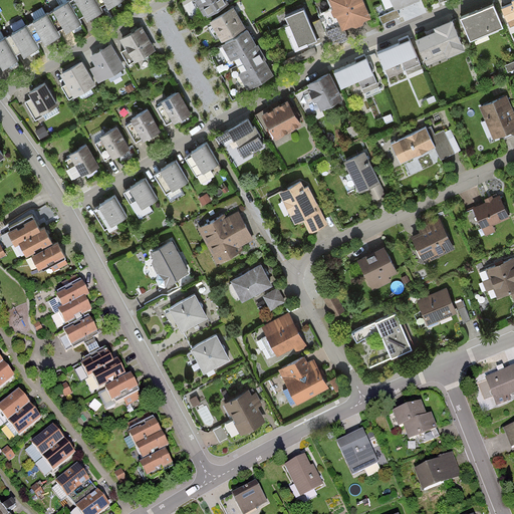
[(56,8),(69,30),(82,23),(69,0),(56,8)]
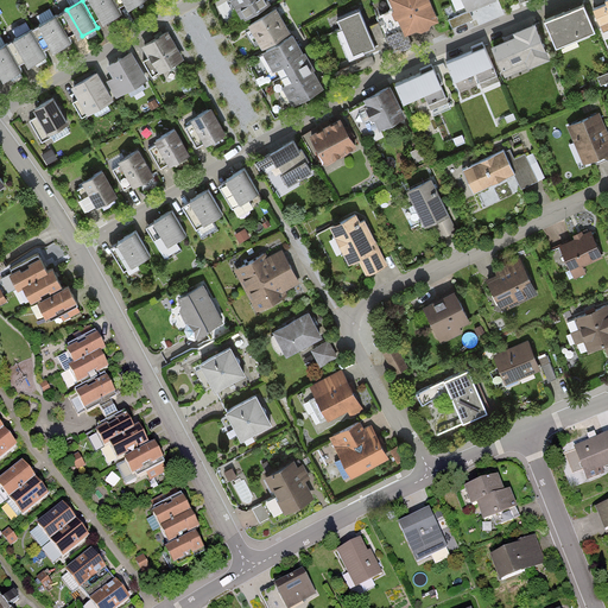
[(92,0),(105,23),(122,13),(115,0),(92,0)]
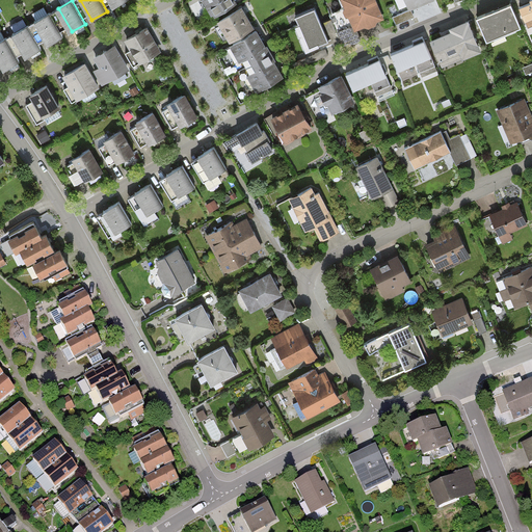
[(207,0),(216,16),(237,3),(235,0),(207,0)]
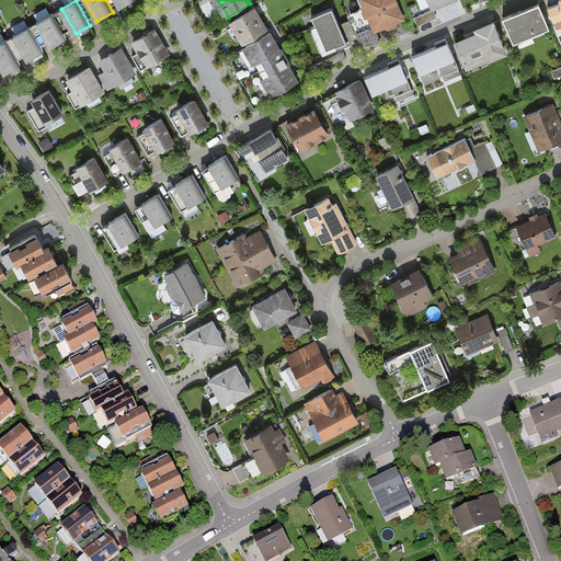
[(361,0),(375,33),(407,21),(397,0),(361,0)]
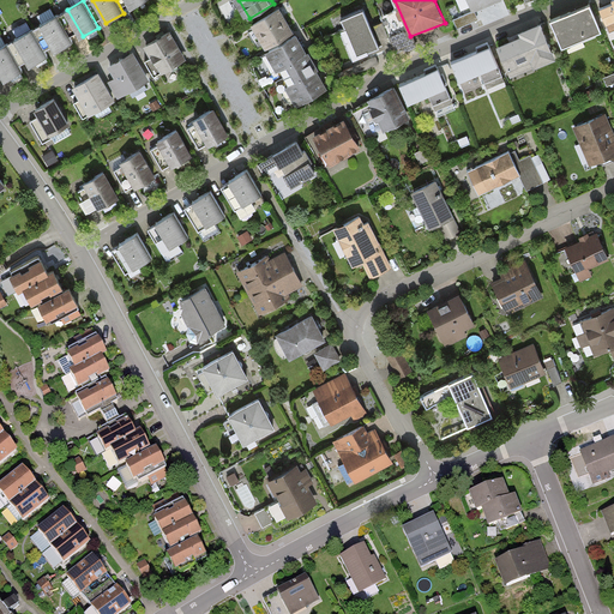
[(469,0),(474,12),(501,0),(469,0)]
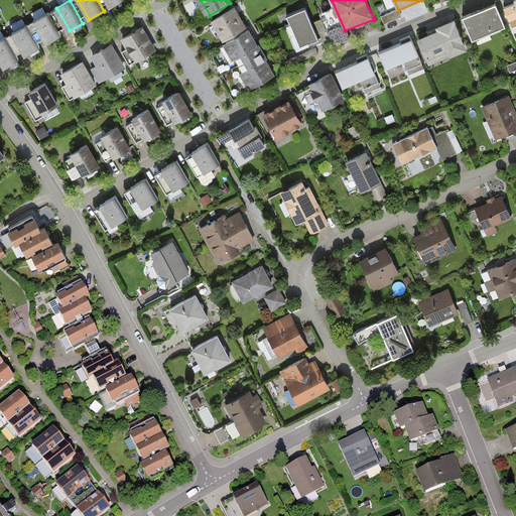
[(515,2),(506,7),(514,26),(515,25),(515,2)]
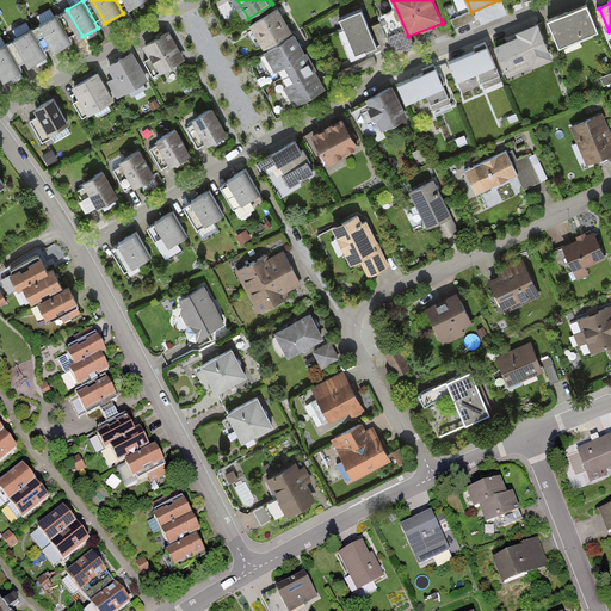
[(551,20),(565,50),(604,34),(591,4),(551,20)]
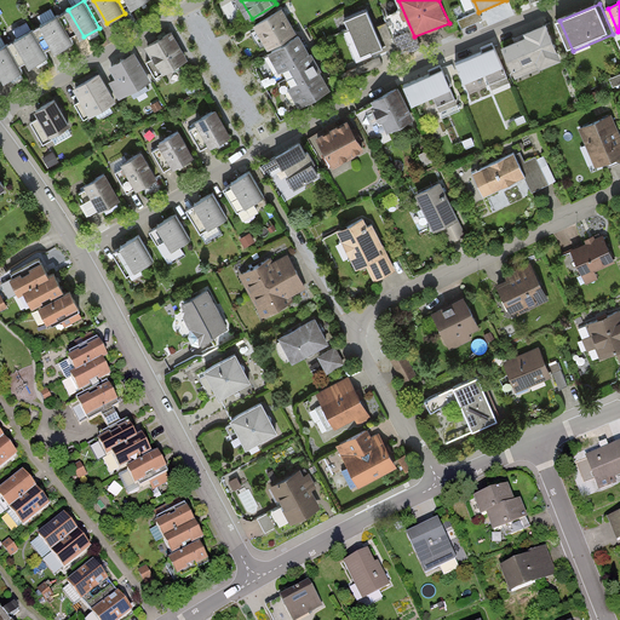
[(257,24),(269,46),(297,30),(283,9),(257,24)]
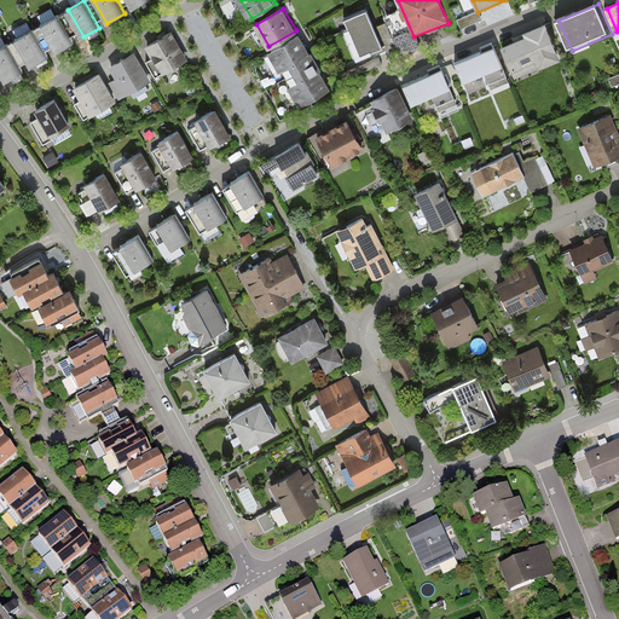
[(343,19),(360,61),(387,50),(369,9),(343,19)]
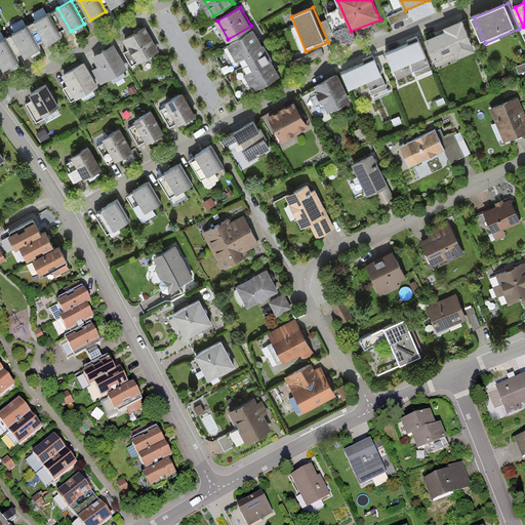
[(36,21),(49,43),(63,36),(49,12),(36,21)]
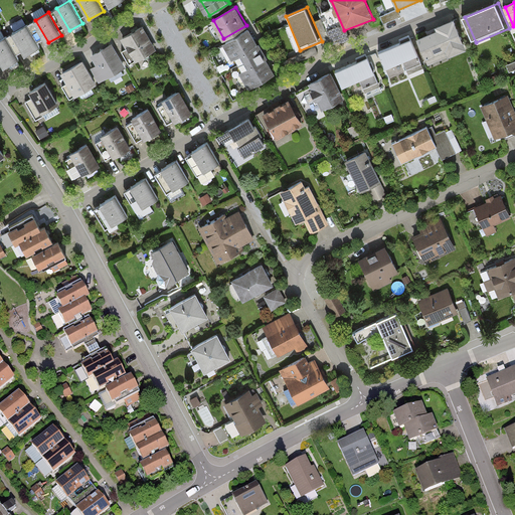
[(440,30),(418,39),(425,56),(447,48),(449,54),(464,48),(453,21),(438,27),(440,30)]
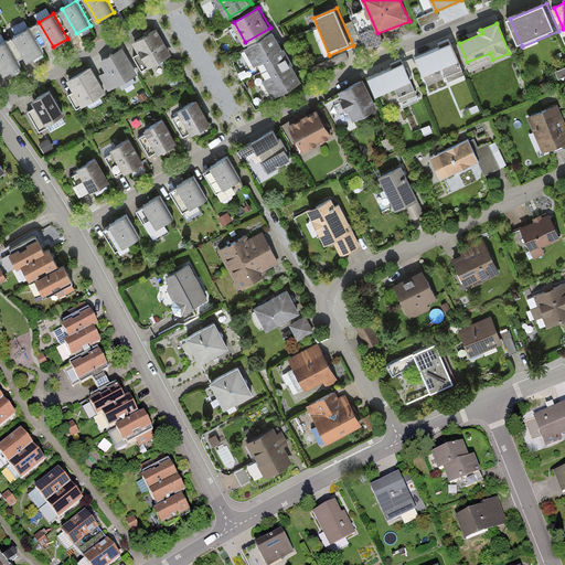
[(16,35),(30,61),(45,52),(31,28),(16,35)]
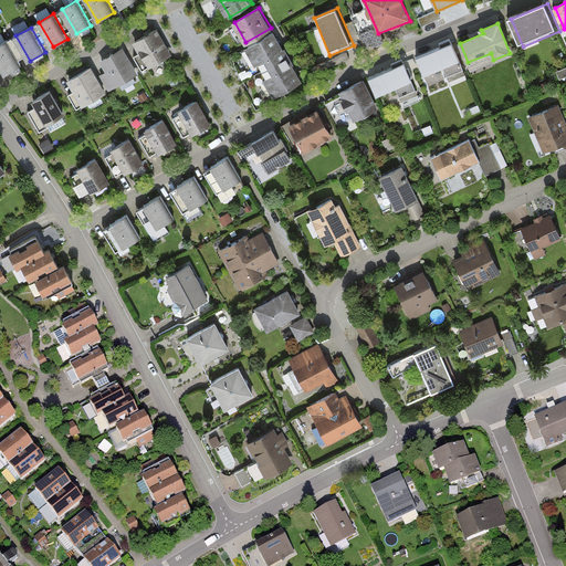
[(159,29),(135,43),(149,70),(174,56),(159,29)]
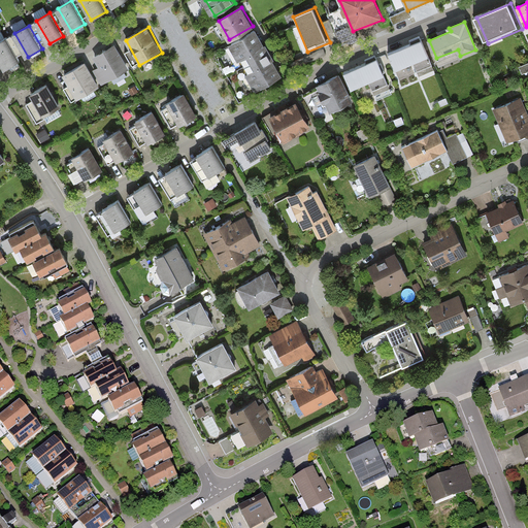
[(240,59),(258,90),(281,76),(270,58),(265,50),(255,32),(226,48),(234,63),(240,59)]
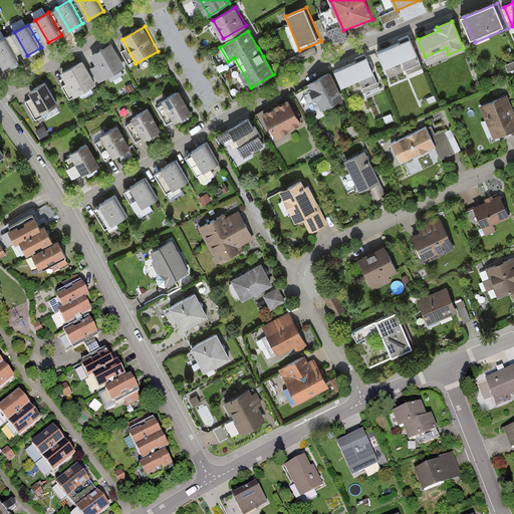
[(0,40),(0,56),(6,67),(19,59),(6,37),(0,40)]
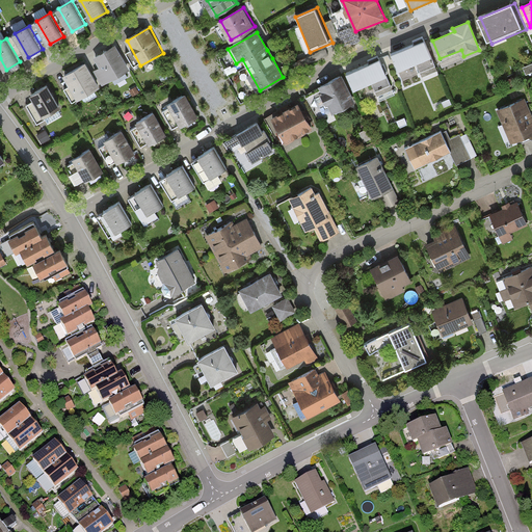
[(395,54),(402,72),(435,57),(428,41),(395,54)]
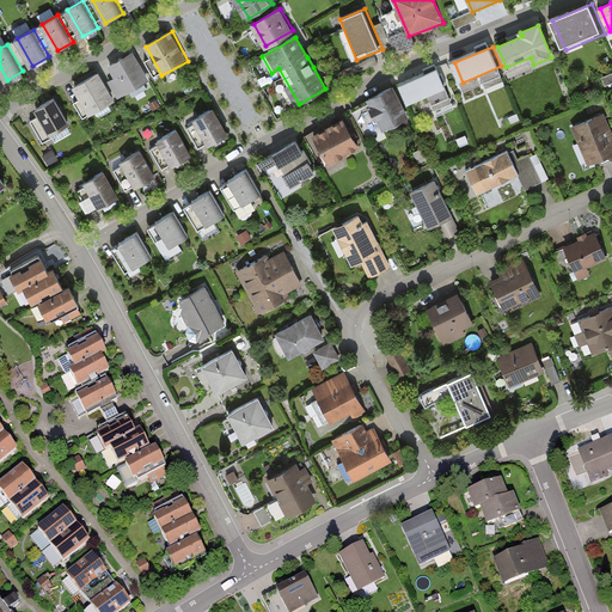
[(117,98),(150,80),(134,53),(109,67),(115,79),(109,83),(117,98)]
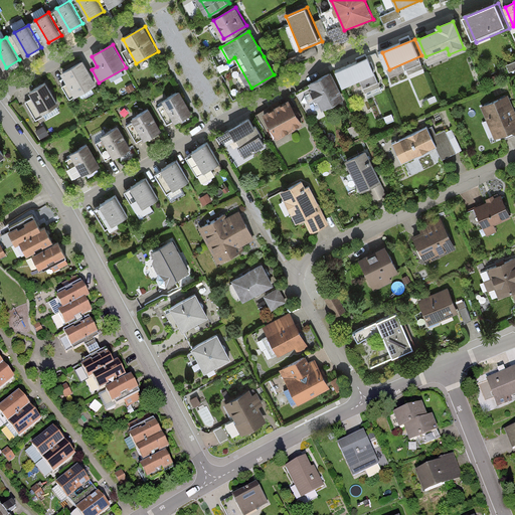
[(340,70),(347,88),(378,74),(371,57),(340,70)]
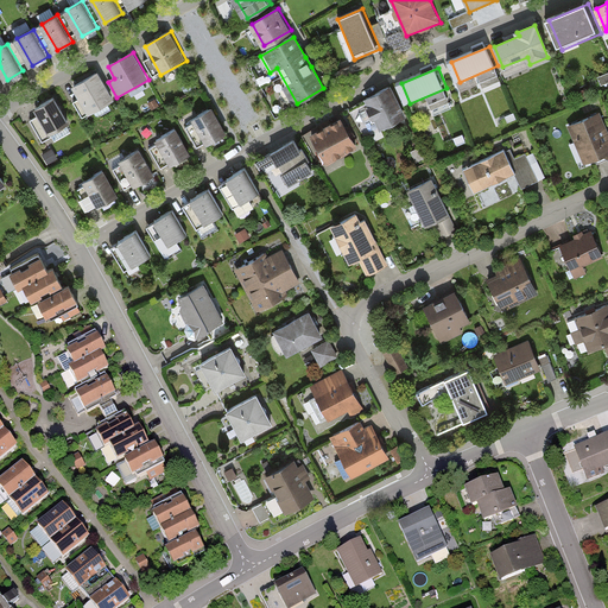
[(115,102),(99,73),(76,86),(92,115),(115,102)]
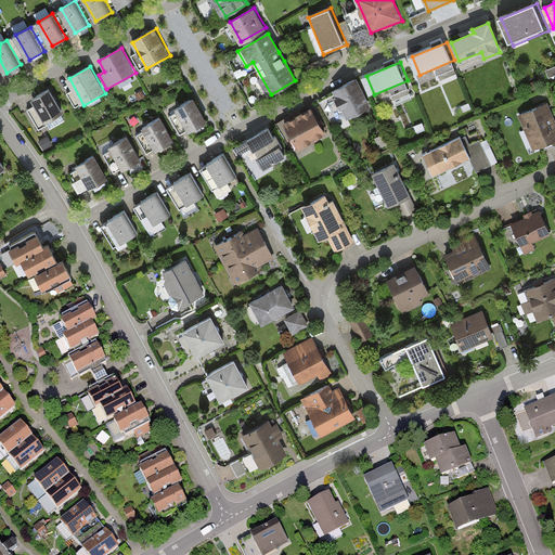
[(348,120),(373,108),(359,79),(334,91),(348,120)]
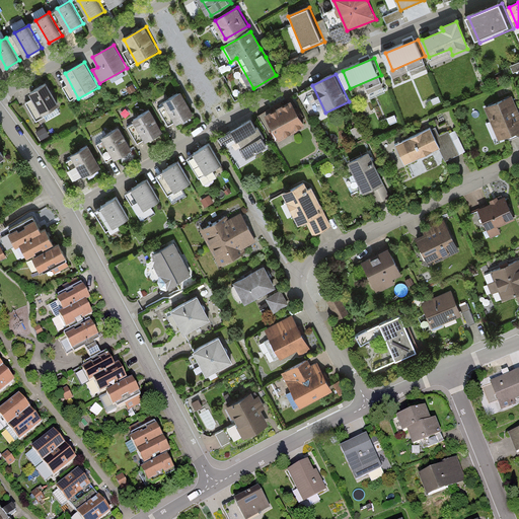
[(31,93),(44,116),(62,105),(49,84),(31,93)]
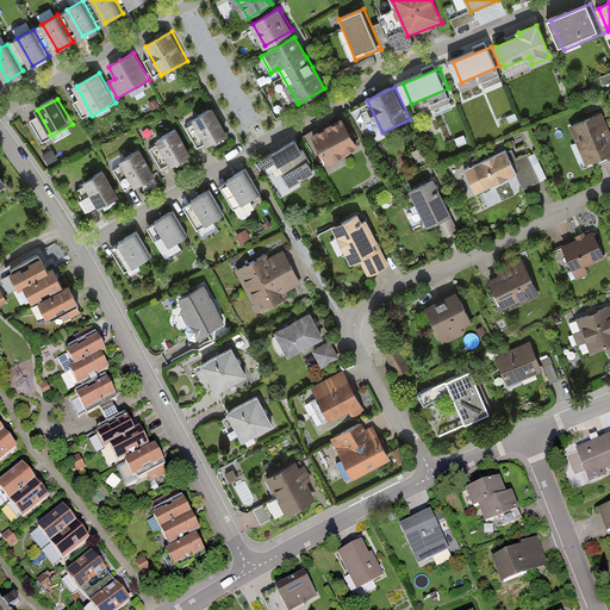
[(185,128),(199,154),(230,137),(216,111),(185,128)]
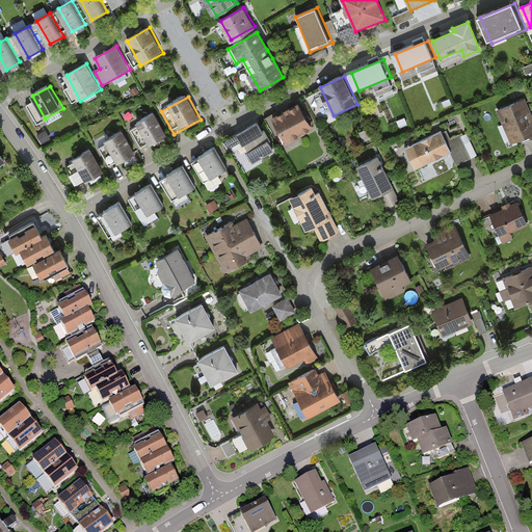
[(498,111),(511,145),(531,136),(531,112),(527,100),(498,111)]
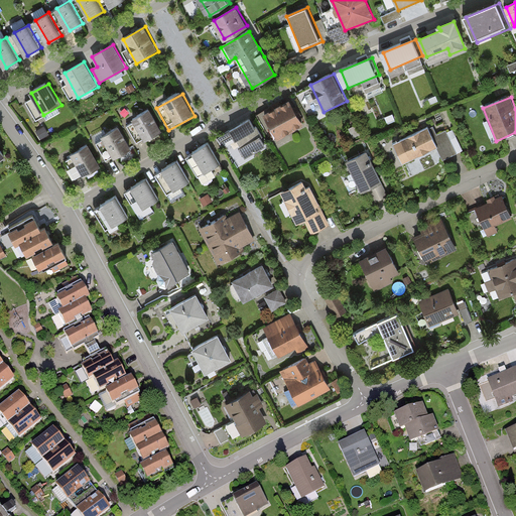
[(266,116),(279,140),(305,126),(291,102),(266,116)]
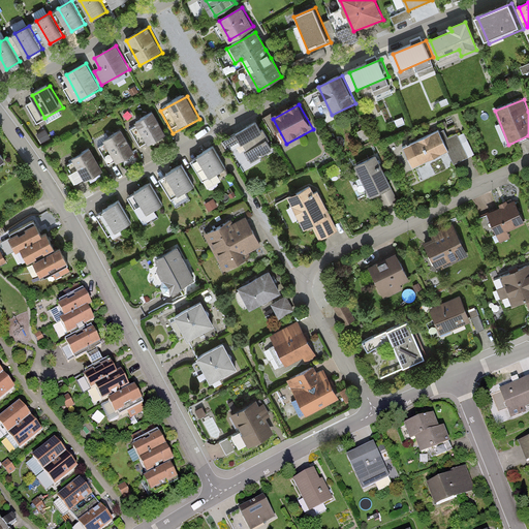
[(129,128),(142,150),(167,135),(155,114),(129,128)]
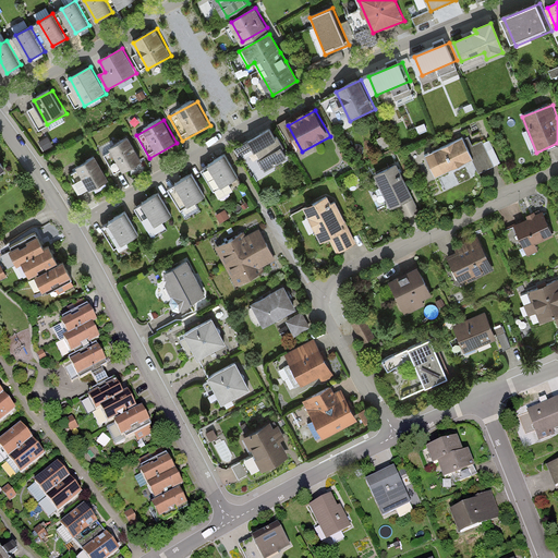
[(274,129),(251,142),(268,172),(291,159),(274,129)]
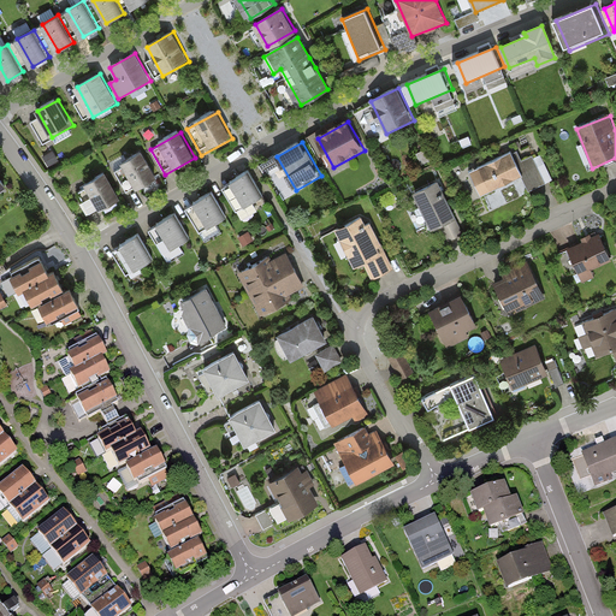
[(114,169),(129,195),(160,178),(146,152),(114,169)]
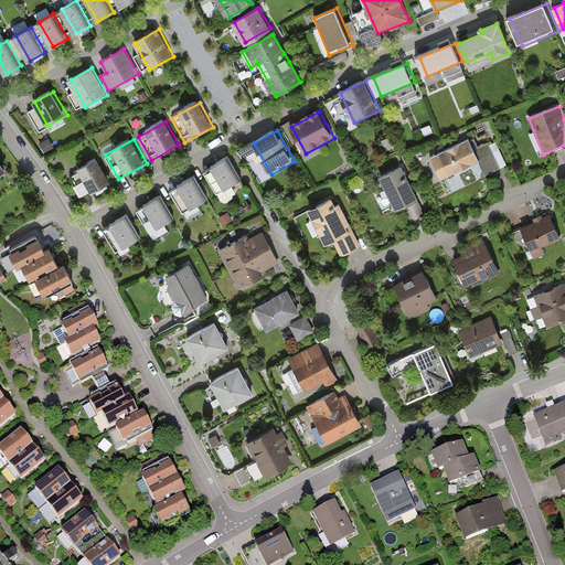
[(429,159),(440,181),(478,162),(484,177),(501,169),(493,153),(500,150),(496,142),(489,146),(488,142),(478,148),(475,139),(469,142),(468,139),(429,159)]
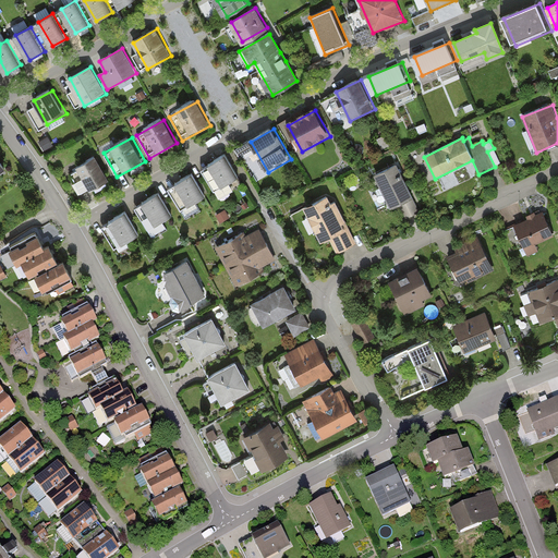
[(71,171),(84,195),(111,180),(98,156),(71,171)]
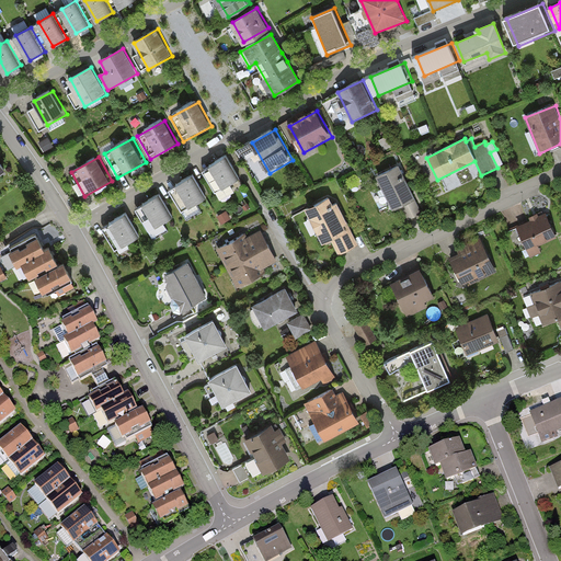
[(228,157),(204,170),(217,196),(242,183),(228,157)]
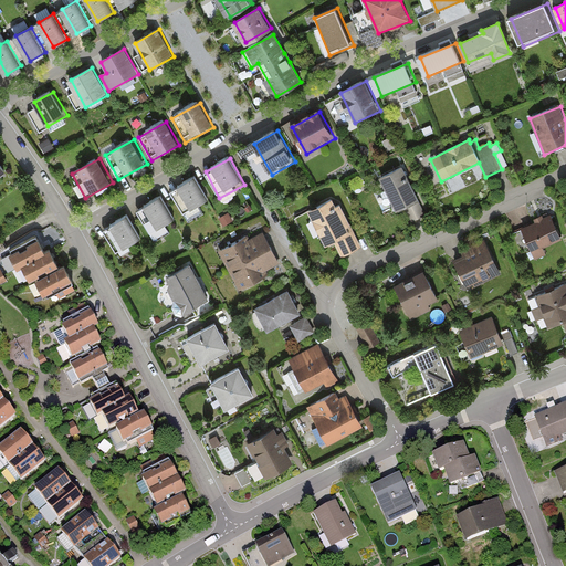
[(407,167),(384,178),(400,213),(423,202),(407,167)]
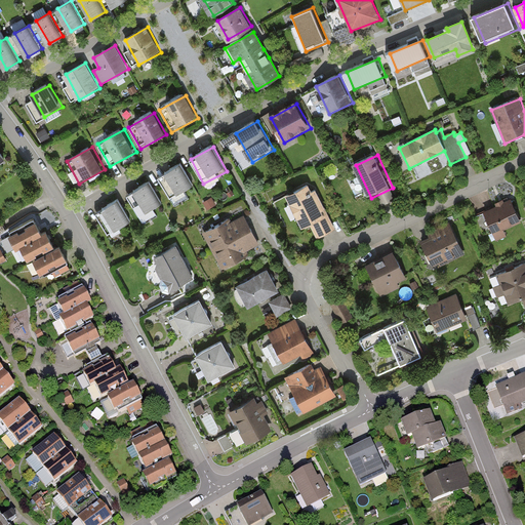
[(182,164),(158,177),(171,201),(195,189),(182,164)]
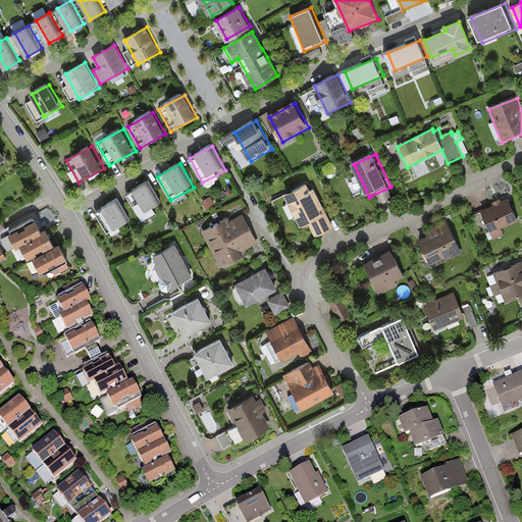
[(149,180),(126,194),(140,217),(162,205),(149,180)]
